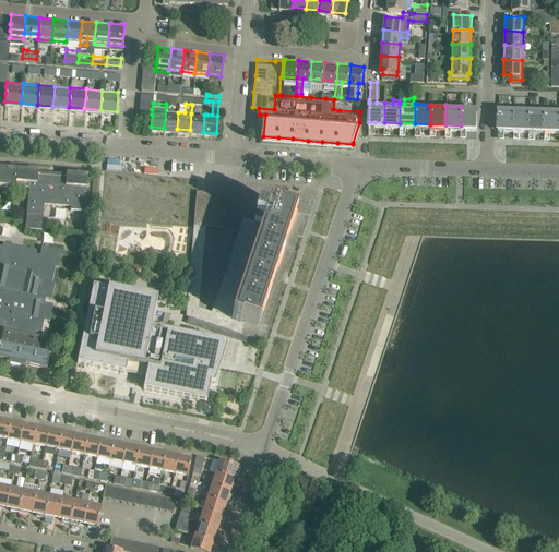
[(477,106),(461,106),(461,126),(476,126),(477,106)]
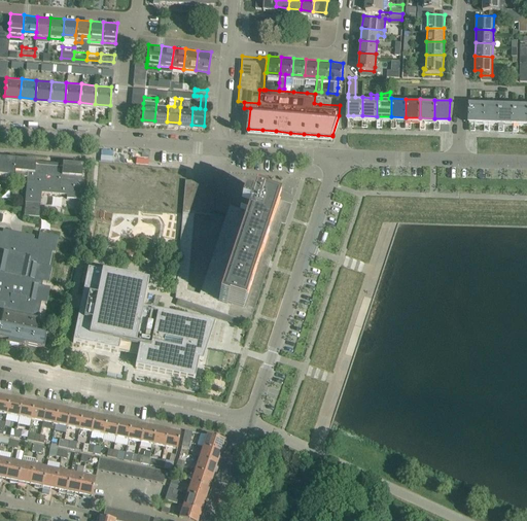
[(167,122),(168,106),(169,102),(156,101),(154,120),(167,122)]
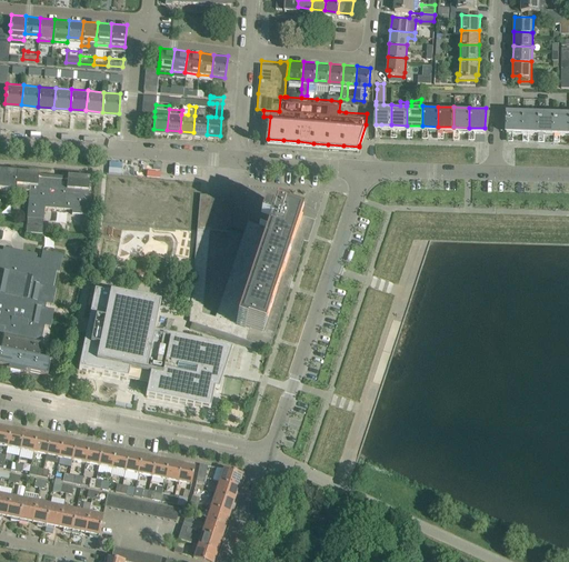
[(508,109),(507,129),(523,129),(523,109),(508,109)]
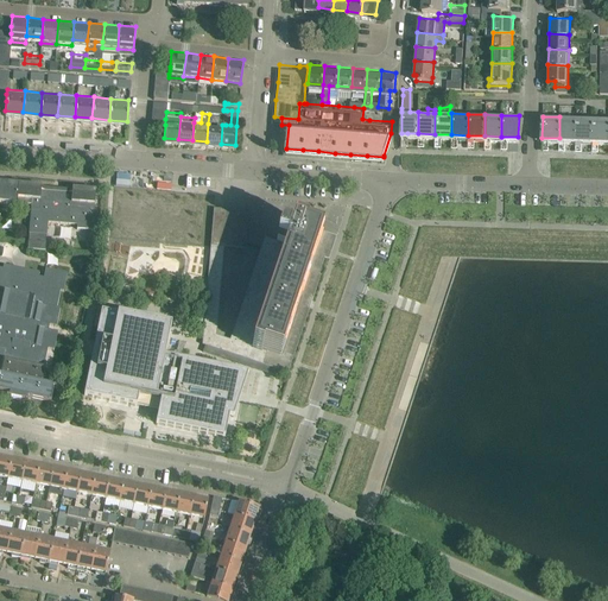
[(559,116),(559,138),(576,138),(576,116),(559,116)]
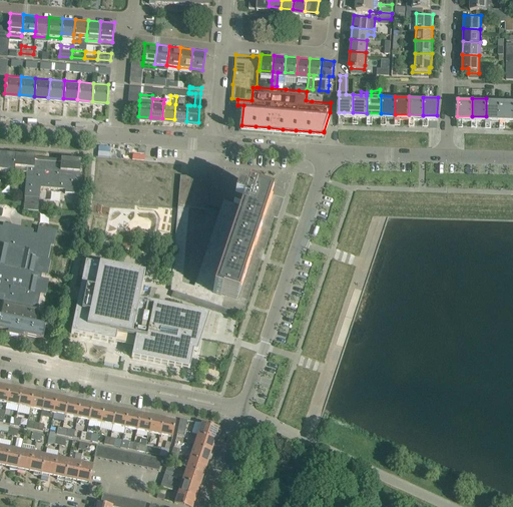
[(500,99),(486,98),(486,116),(499,117),(500,99)]
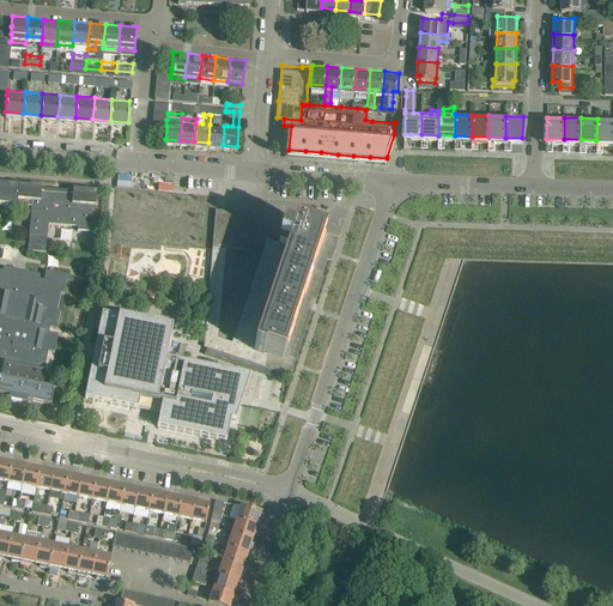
[(612,119),(598,119),(596,140),(612,140),(612,119)]
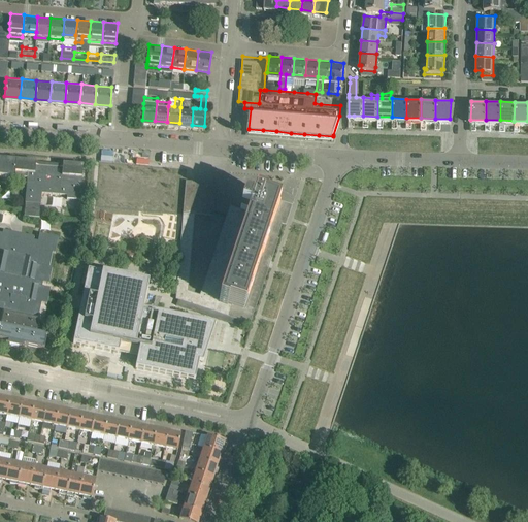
[(180,107),(179,123),(192,125),(193,108),(194,103),(188,103),(188,107),(180,107)]
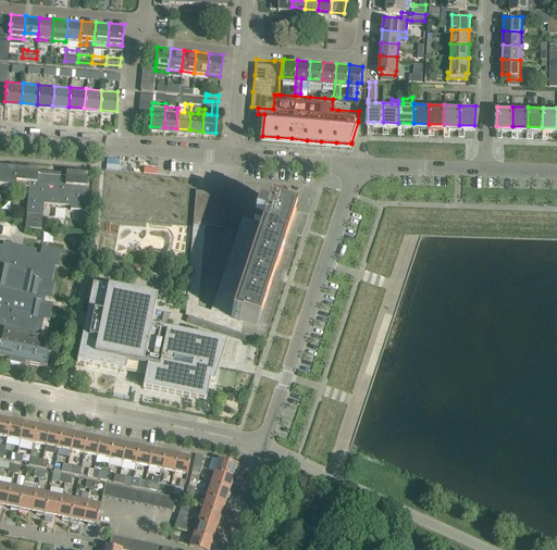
[(41,224),(42,216),(42,213),(44,198),(46,199),(71,200),(70,204),(84,205),(85,201),(86,182),(87,169),(66,166),(65,169),(52,167),(37,166),(38,164),(16,163),(0,161),(0,179),(28,183),(26,212),(25,215),(25,223),(41,224)]
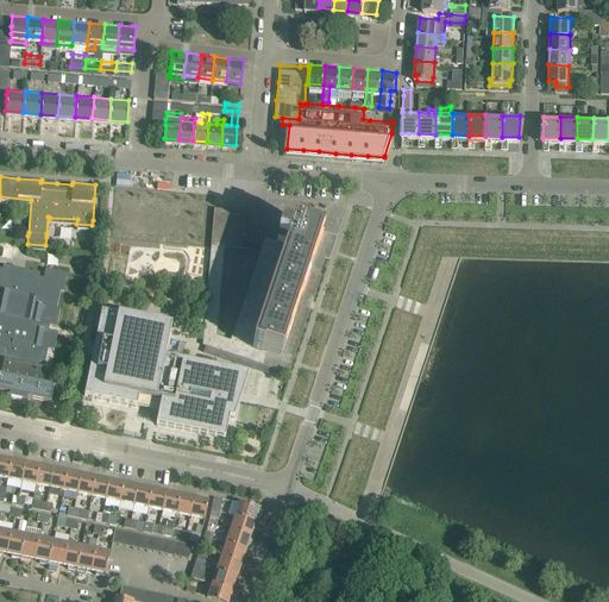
[(118,244),(186,249),(189,209),(200,209),(201,195),(167,193),(165,206),(120,204),(118,244)]
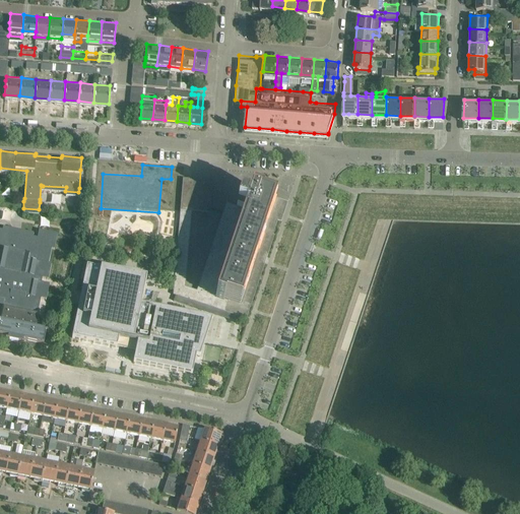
[(239,192),(203,300),(237,311),(244,313),(276,214),(278,215),(284,198),(274,194),(251,186),(248,195),(239,192)]
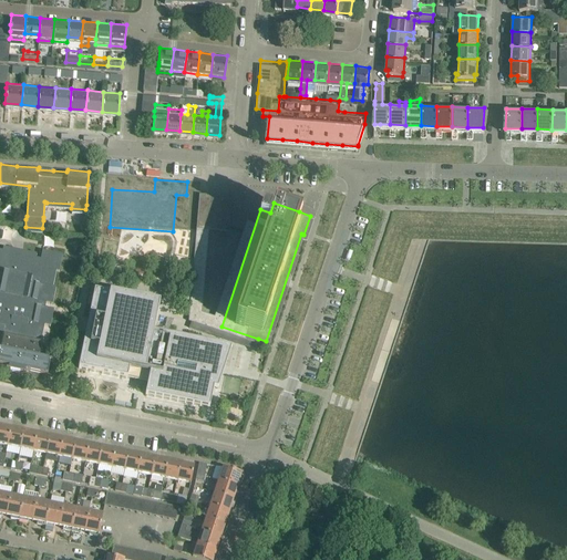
[(0,359),(9,361),(9,364),(6,363),(6,364),(27,369),(27,367),(26,367),(27,365),(47,369),(49,358),(49,354),(52,355),(52,354),(38,351),(38,350),(39,350),(41,338),(44,319),(50,321),(53,303),(44,301),(45,297),(52,298),(55,281),(53,281),(57,265),(59,266),(62,249),(42,245),(40,253),(35,252),(37,248),(3,241),(2,245),(0,244),(0,359)]
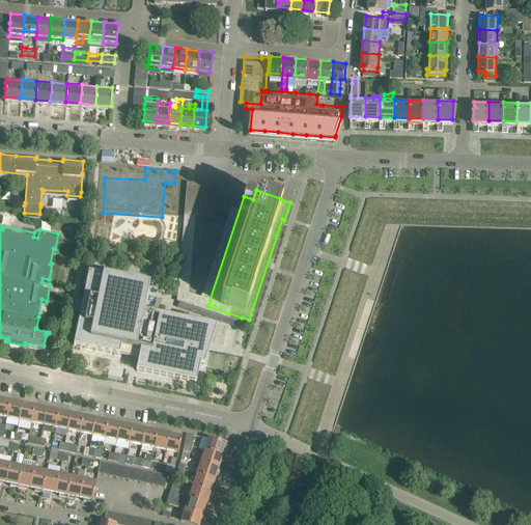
[(78,320),(74,339),(138,353),(136,364),(196,377),(200,358),(203,359),(217,321),(144,305),(149,281),(149,279),(130,275),(91,268),(88,267),(78,320)]
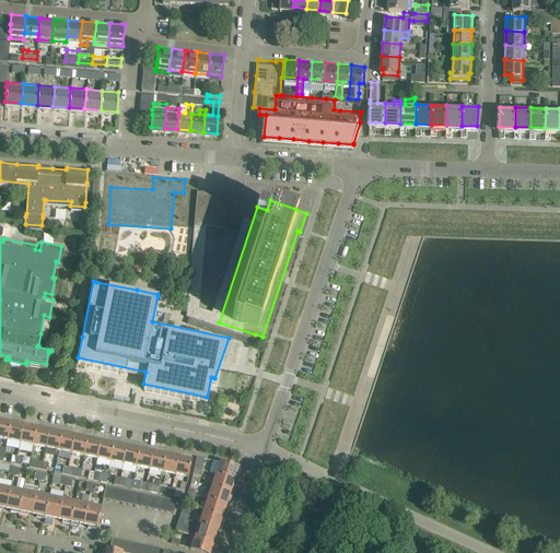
[(178,283),(177,294),(186,295),(187,284),(178,283)]
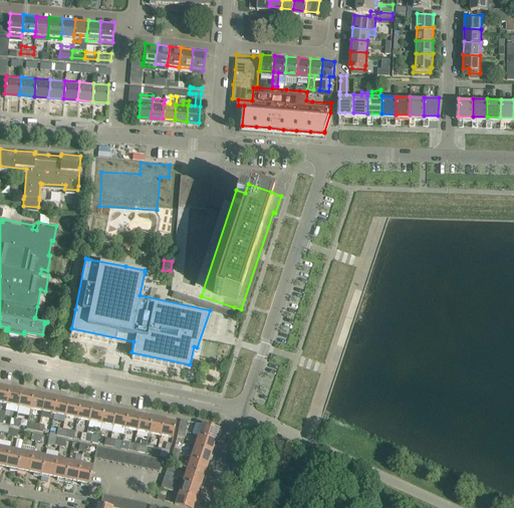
[(173,287),(172,291),(189,297),(191,292),(173,286),(173,287)]
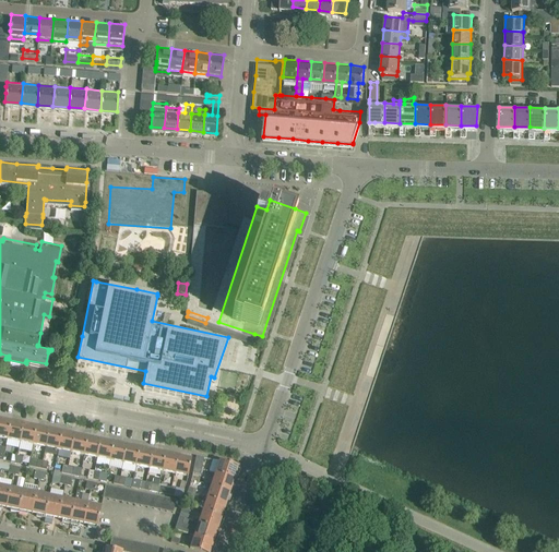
[(0,432),(7,434),(11,415),(2,412),(2,415),(0,414),(0,432)]
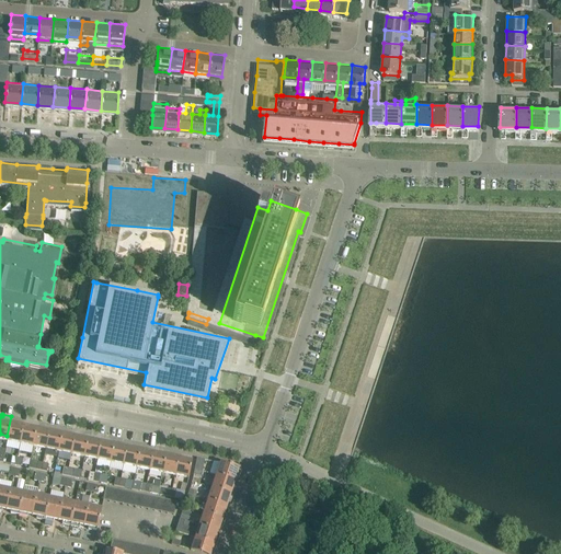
[(7,436),(20,438),(23,420),(19,419),(19,418),(11,416),(7,436)]
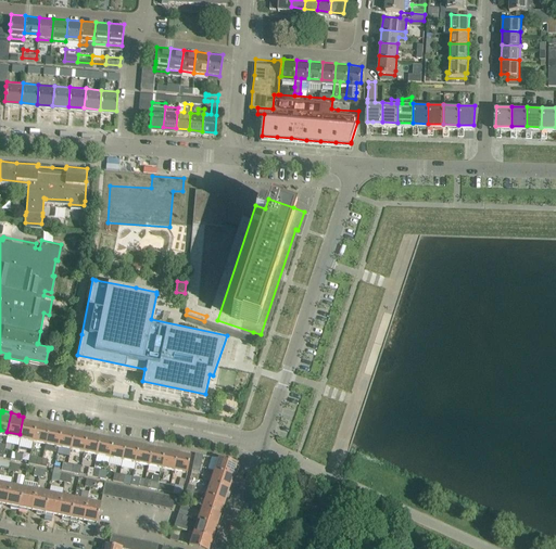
[(27,418),(23,417),(20,434),(33,437),(36,418),(27,416),(27,418)]
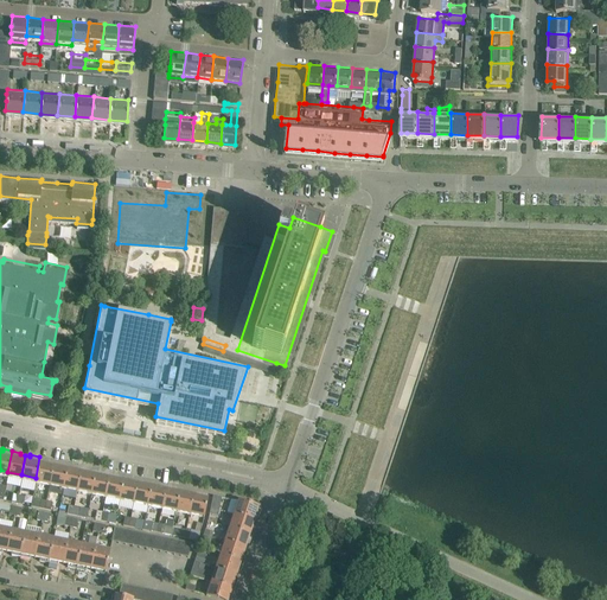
[(49,480),(53,461),(49,460),(49,458),(39,457),(36,478),(49,480)]
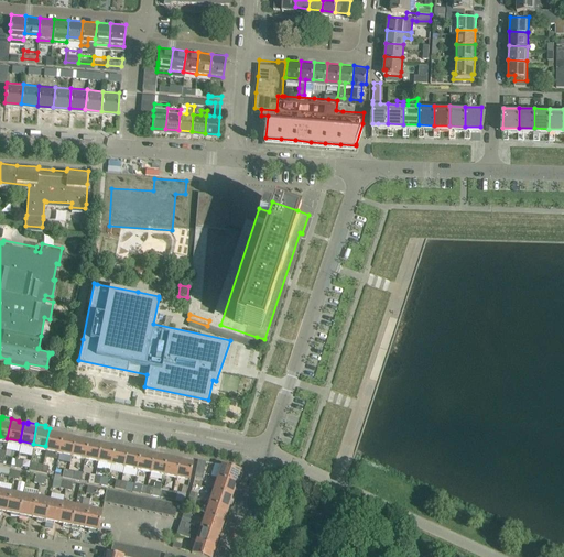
[(45,446),(44,451),(57,454),(58,448),(63,429),(54,427),(54,429),(50,428),(45,446)]
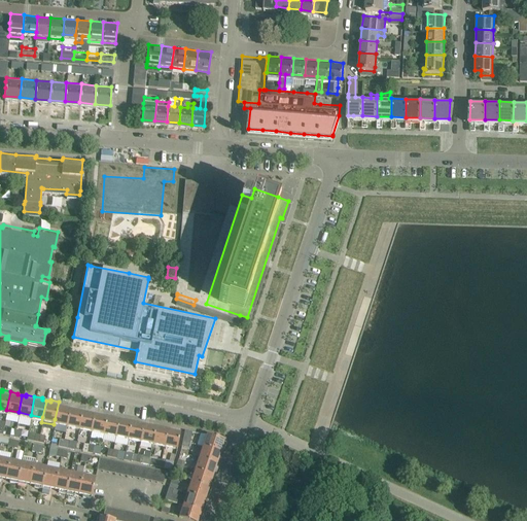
[(54,424),(54,425),(66,428),(67,422),(70,406),(66,405),(67,403),(59,402),(55,419),(54,424)]
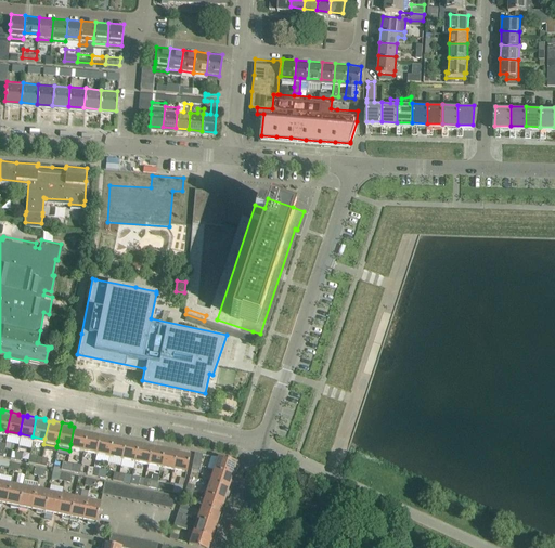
[(71,444),(84,446),(87,427),(78,426),(78,428),(74,427),(71,444)]
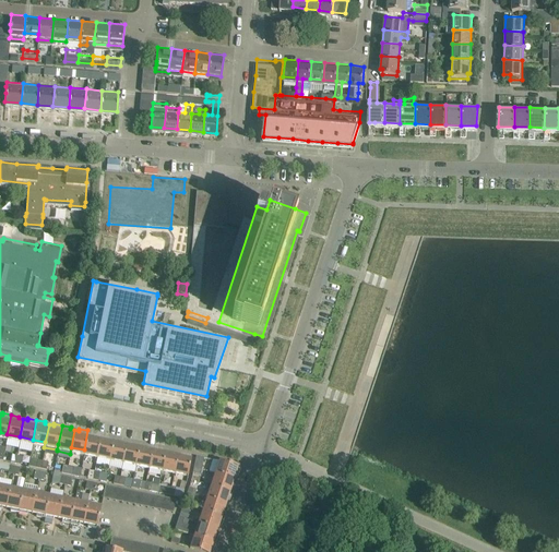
[(84,450),(97,453),(100,435),(96,434),(96,432),(87,430),(84,450)]
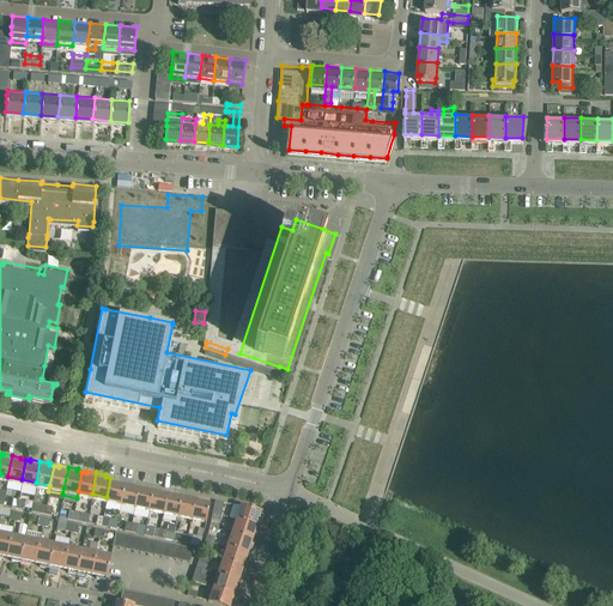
[(115,479),(110,478),(107,497),(120,500),(125,478),(115,477),(115,479)]
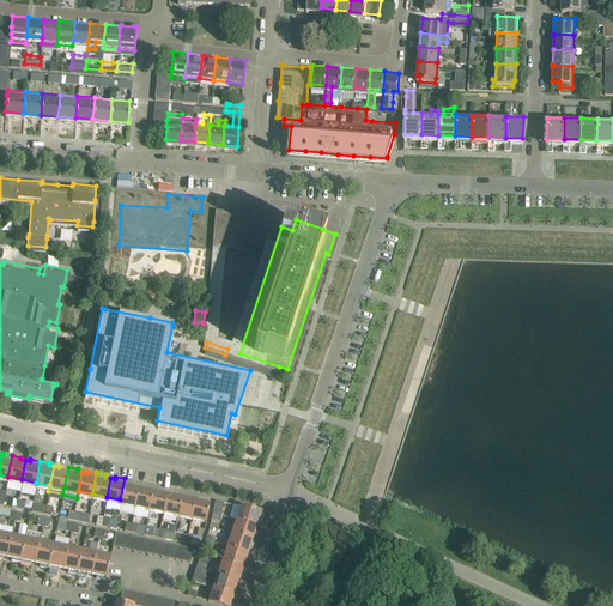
[(120,500),(134,503),(138,484),(134,483),(134,480),(125,478),(120,500)]
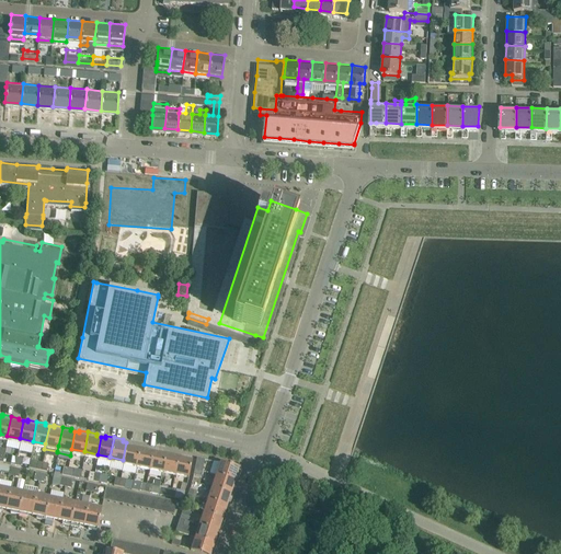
[(123,460),(136,462),(140,442),(132,441),(130,442),(126,442),(123,460)]
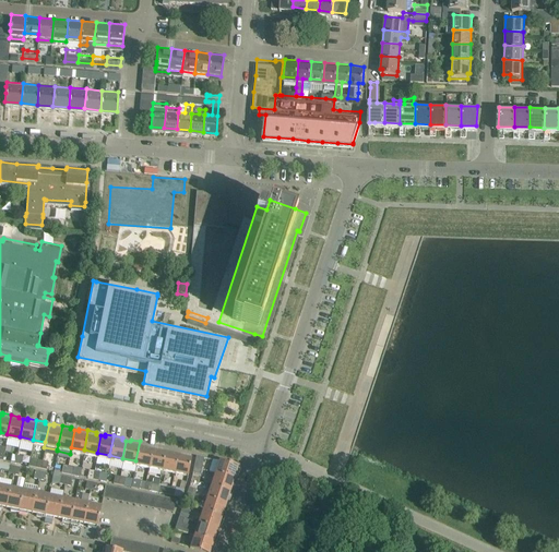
[(135,460),(149,463),(152,445),(147,445),(147,443),(140,441),(135,460)]
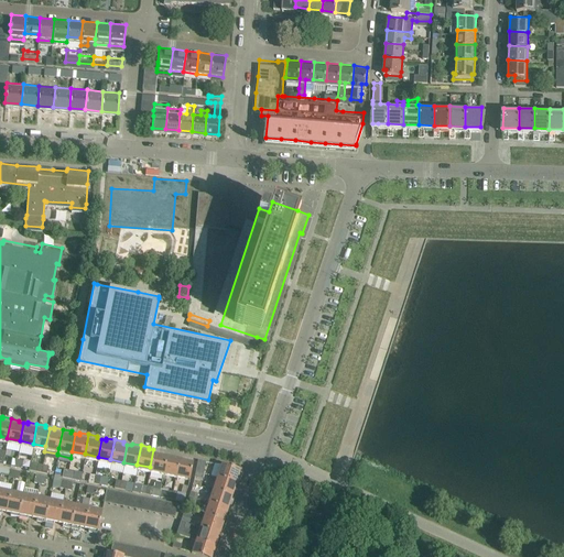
[(150,467),(163,470),(166,450),(158,448),(158,450),(153,449),(150,467)]
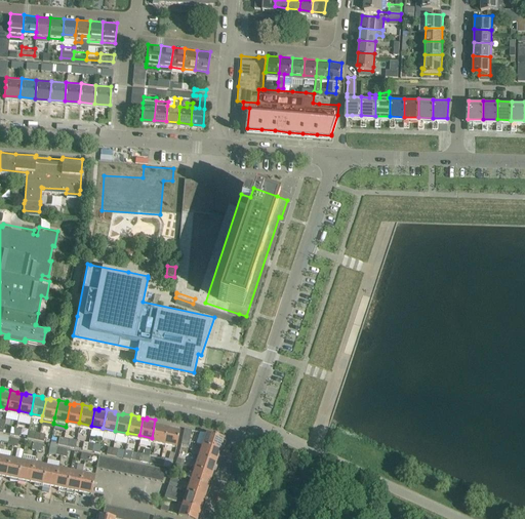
[(152,438),(163,440),(167,424),(163,423),(163,422),(155,420),(152,438)]
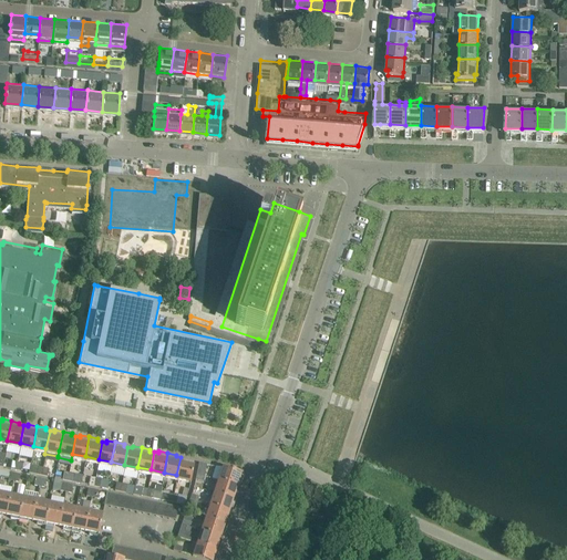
[(185,458),(181,457),(176,475),(189,478),(194,459),(193,459),(194,458),(185,456),(185,458)]
